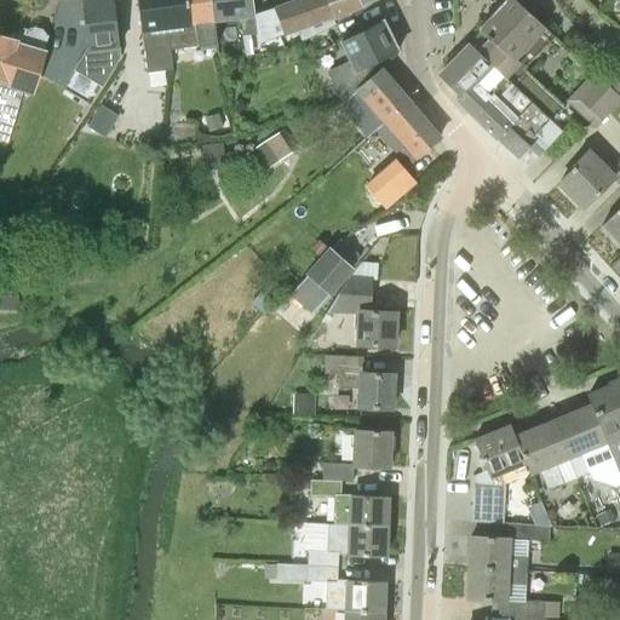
[(80,0),(87,51),(78,69),(103,85),(121,57),(113,0),(80,0)]
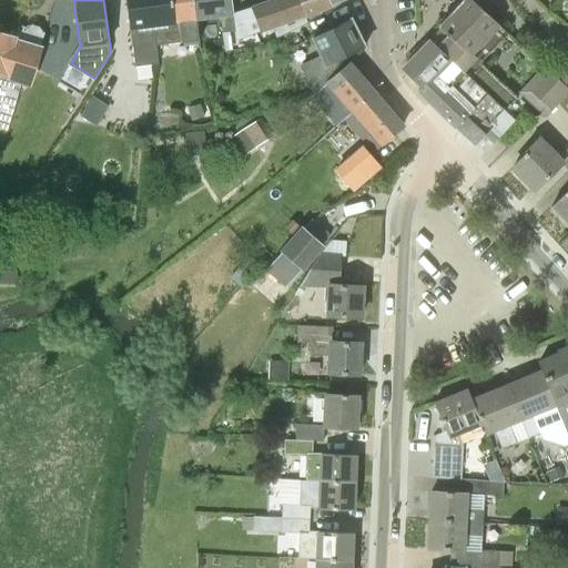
[(155,44),(176,42),(170,0),(125,0),(128,11),(135,67),(158,63),(155,44)]
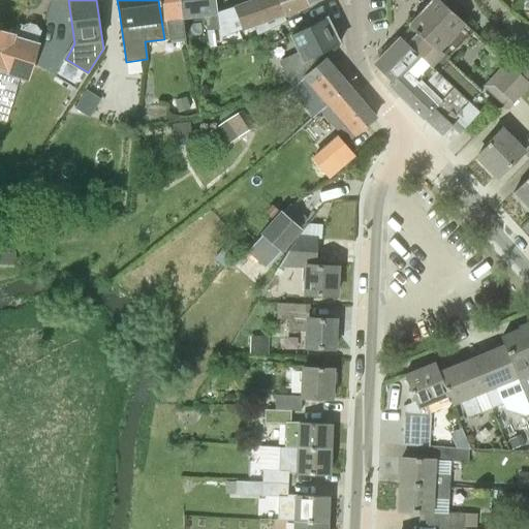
[(185,30),(183,18),(180,0),(158,0),(164,39),(185,36),(184,31),(185,30)]
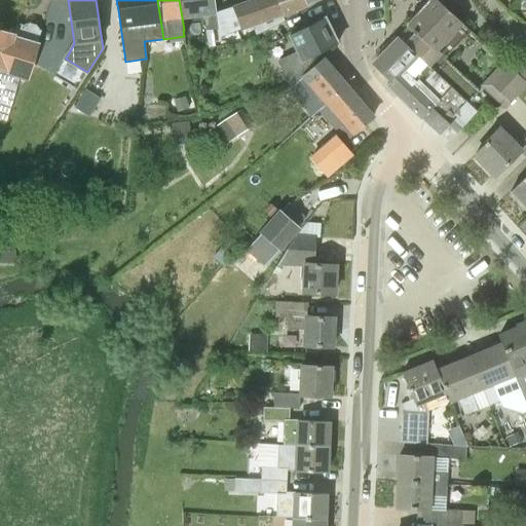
[(219,32),(217,13),(216,13),(214,0),(179,0),(182,17),(184,30),(189,30),(187,16),(203,14),(205,30),(217,29),(218,32),(219,32)]
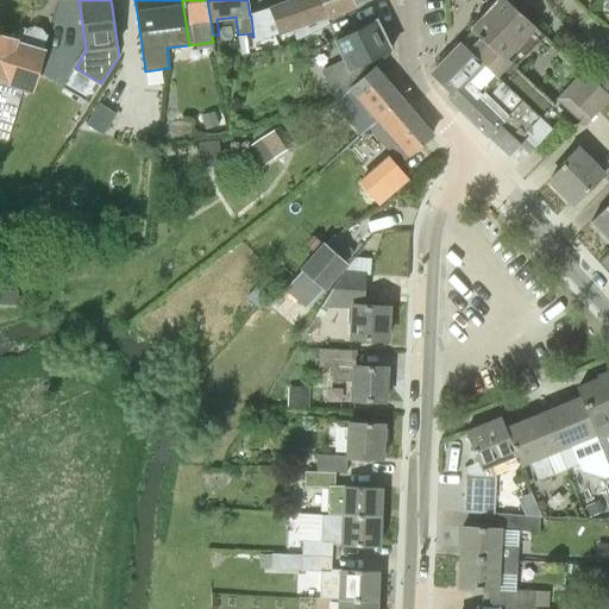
[(319,0),(294,0),(251,16),(253,37),(265,37),(278,31),(280,33),(293,29),(303,56),(326,46),(315,20),(324,17),(319,0)]
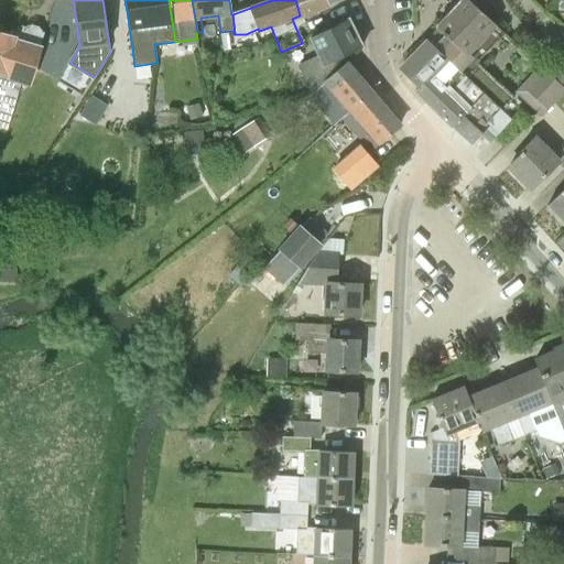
[(295,0),(300,15),(329,3),(338,0),(295,0)]
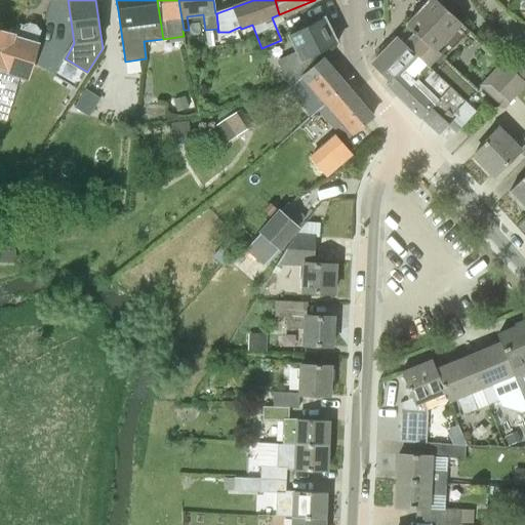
[(469,32),(450,12),(437,0),(429,0),(406,26),(399,36),(450,84),(467,98),(474,91),(445,63),(460,47),(457,44),(469,32)]
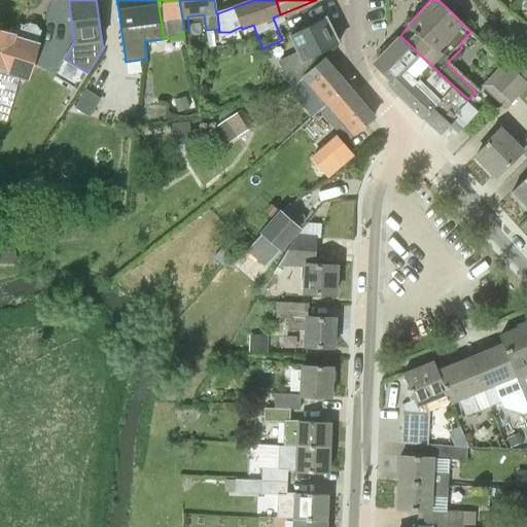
[(438,0),(452,12),(459,4),(455,0),(438,0)]
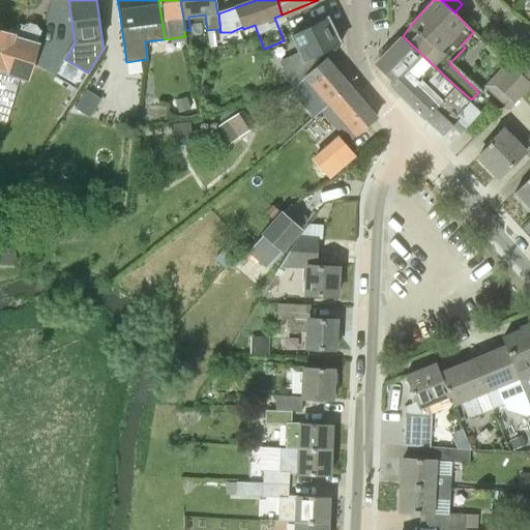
[(334,32),(337,30),(332,20),(329,22),(327,18),(308,27),(291,35),(299,53),(280,62),(287,79),(315,64),(312,59),(321,53),(340,45),(334,32)]
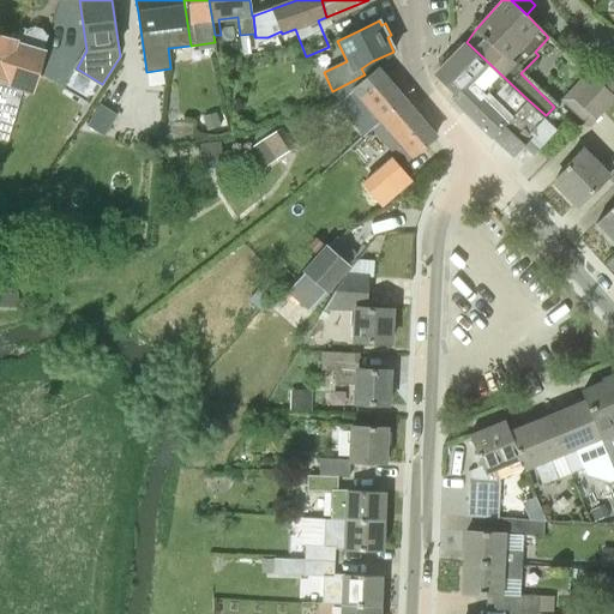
[(30,92),(41,59),(48,36),(44,35),(46,34),(42,30),(34,28),(29,29),(28,30),(19,28),(16,42),(0,36),(0,74),(11,79),(8,84),(0,79),(0,137),(8,140),(13,125),(25,90),(30,92)]
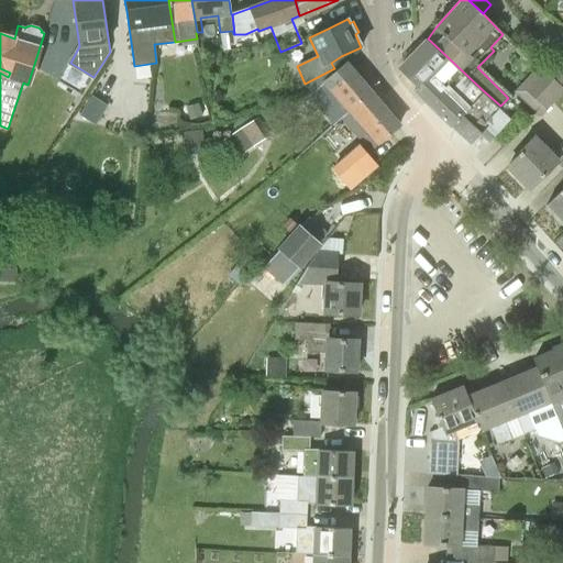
[(503,113),(497,108),(500,106),(483,90),(428,39),(427,41),(399,68),(418,87),(414,92),(450,128),(451,127),(471,144),(479,135),(481,136),(503,113)]
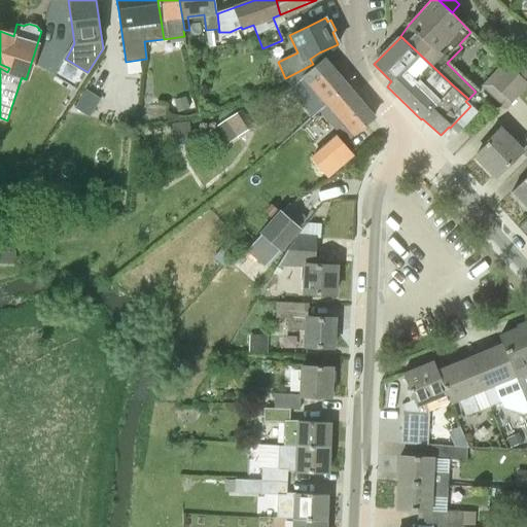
[(526,55),(515,69),(526,79),(526,55)]
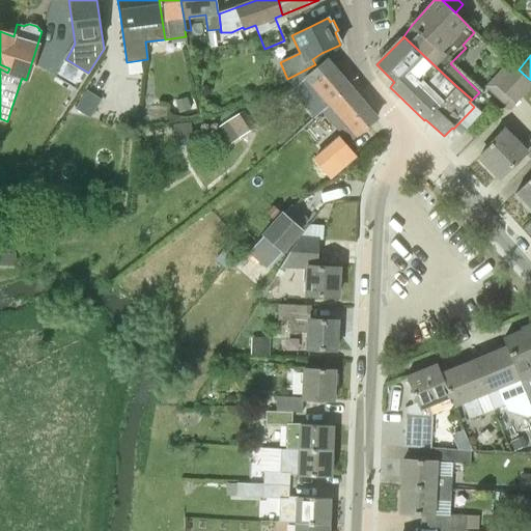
[(320,109),(348,86),(326,59),(310,73),(300,84),(320,109)]
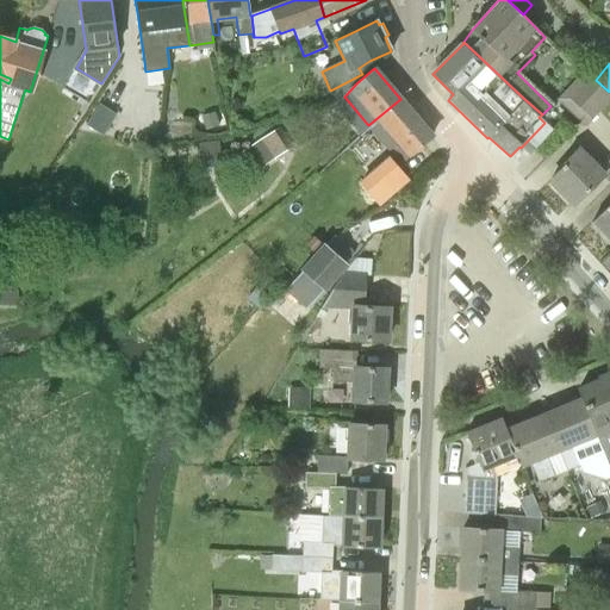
[(609,94),(583,70),(556,99),(586,128),(609,99),(609,94)]
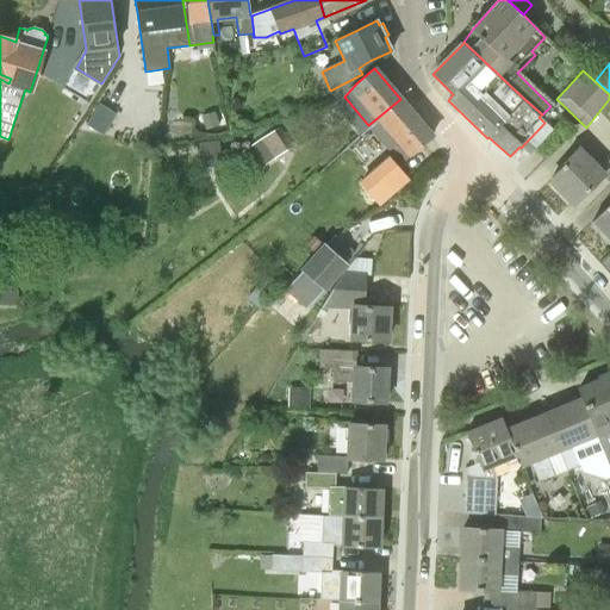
[(368,125),(385,145),(402,163),(433,135),(400,99),(368,125)]
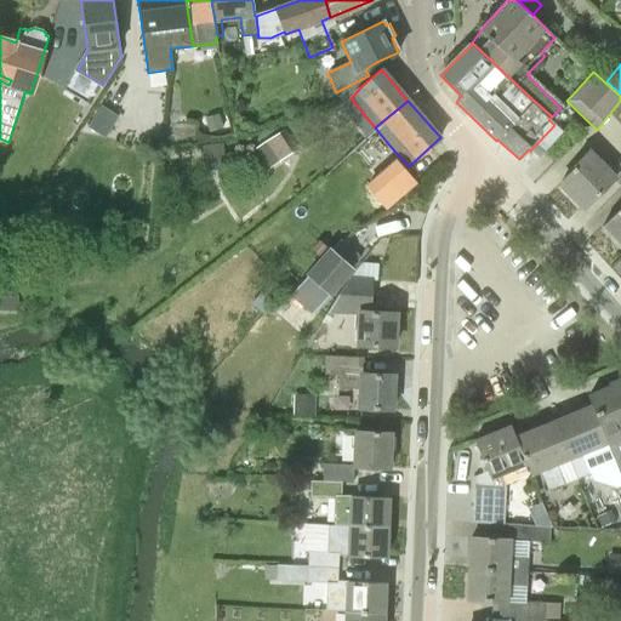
[(86,130),(103,142),(114,125),(97,114),(86,130)]
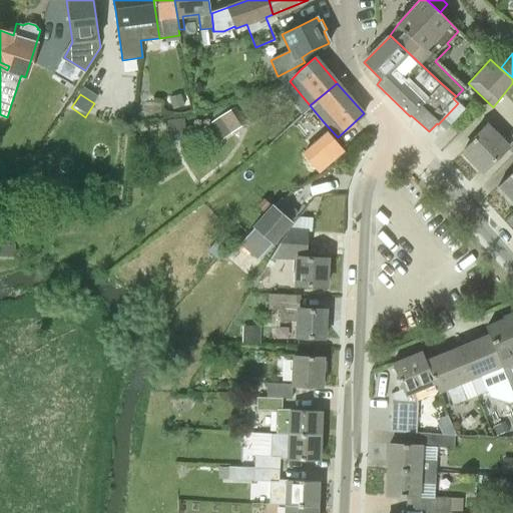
[(173,101),(176,108),(187,102),(184,96),(173,101)]
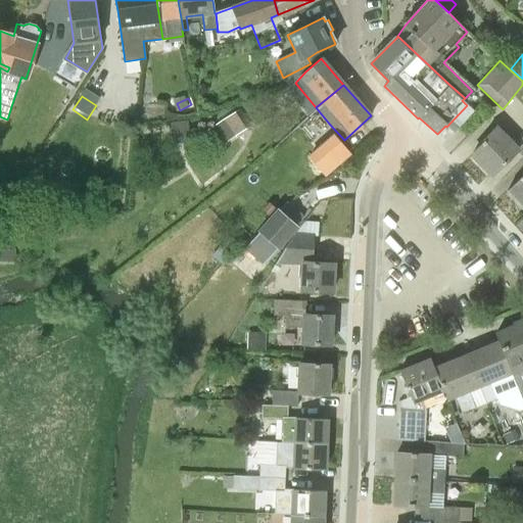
[(454,134),(474,111),(467,105),(446,127),(454,134)]
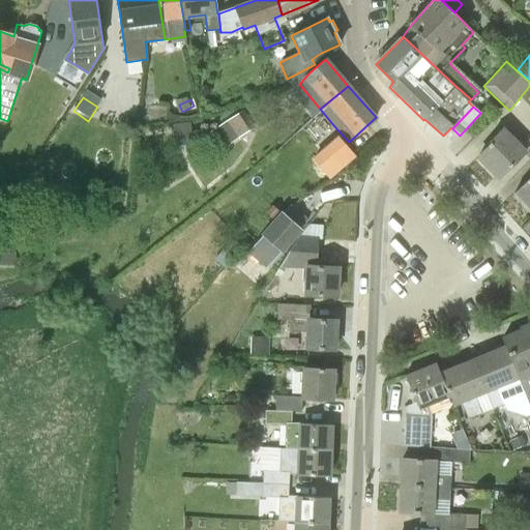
[(229,120),(225,114),(206,126),(210,134),(222,148),(238,137),(252,126),(240,112),(229,120)]
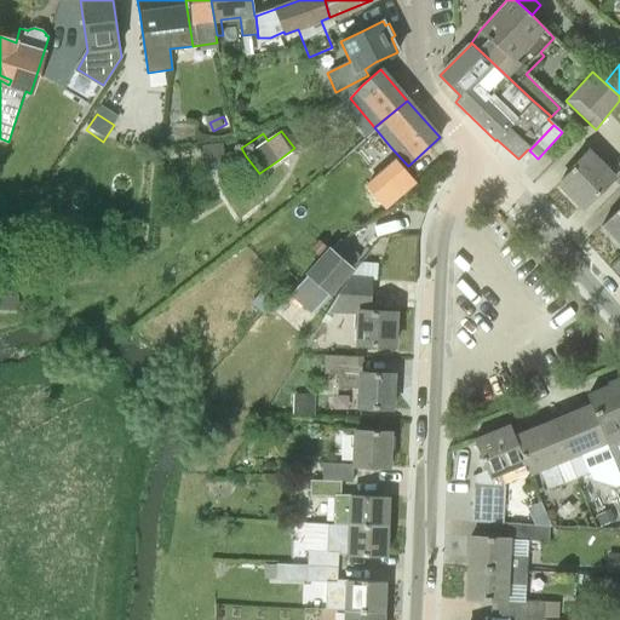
[(224,161),(223,144),(201,147),(202,164),(224,161)]
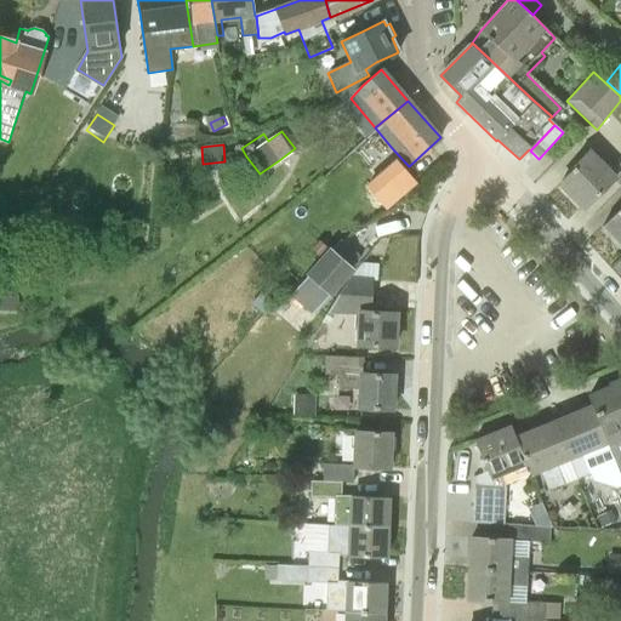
[(620,187),(620,163),(611,174),(591,153),(560,183),(564,187),(563,187),(571,197),(573,195),(585,208),(613,178),(620,187)]
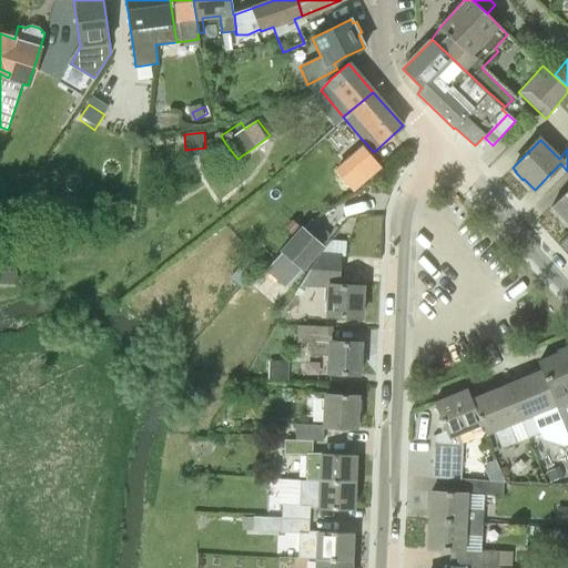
[(567,190),(551,206),(567,223),(567,190)]
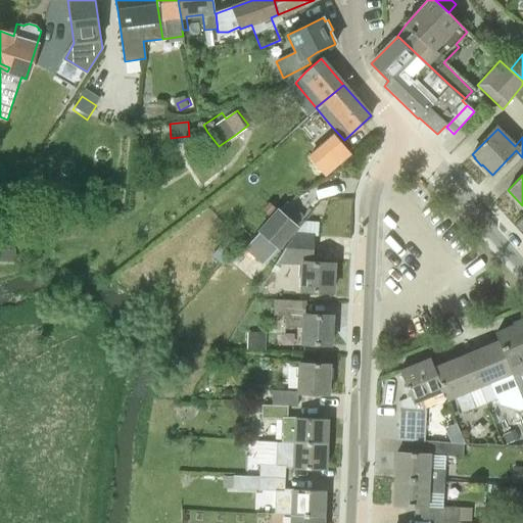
[(0,200),(9,198),(4,181),(0,182),(0,200)]
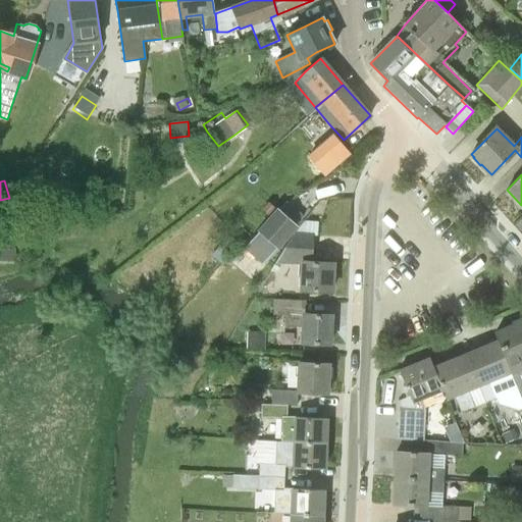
[(302,218),(285,204),(246,247),(263,262),(302,218)]
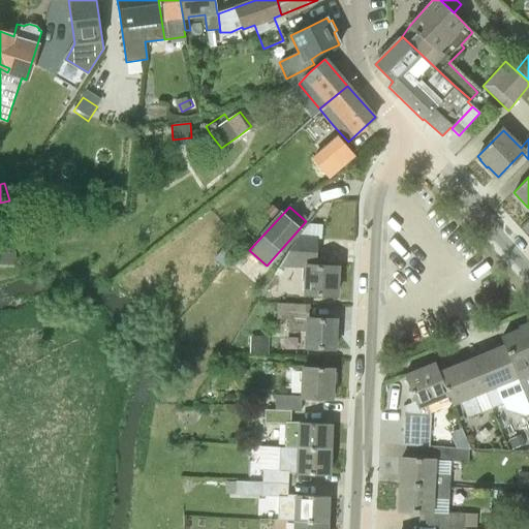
[(336,296),(337,267),(312,266),(313,253),(315,253),(315,239),(298,238),(286,251),(279,266),(306,266),(304,293),(336,296)]
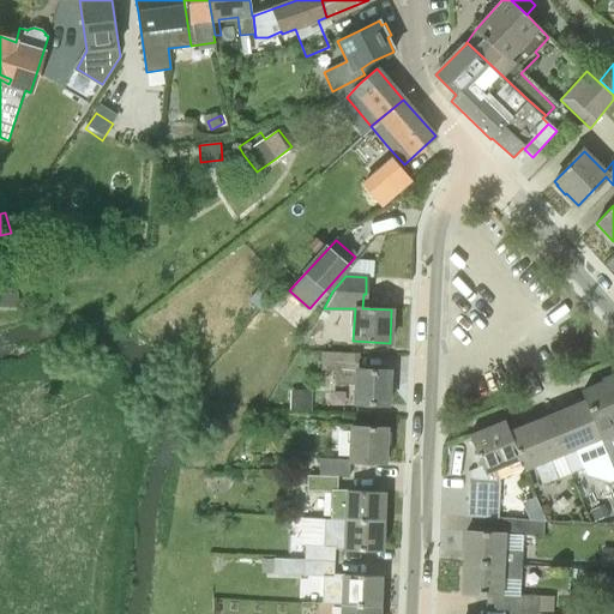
[(389,371),(359,369),(360,355),(323,353),(321,368),(336,369),(335,383),(355,384),(354,403),(387,405),(389,371)]
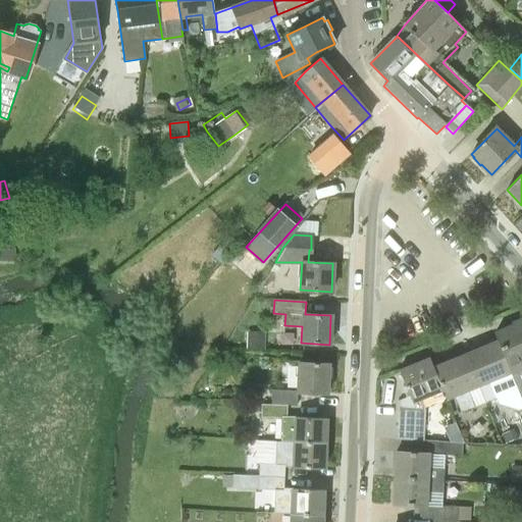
[(521,322),(494,333),(498,341),(521,399),(521,322)]
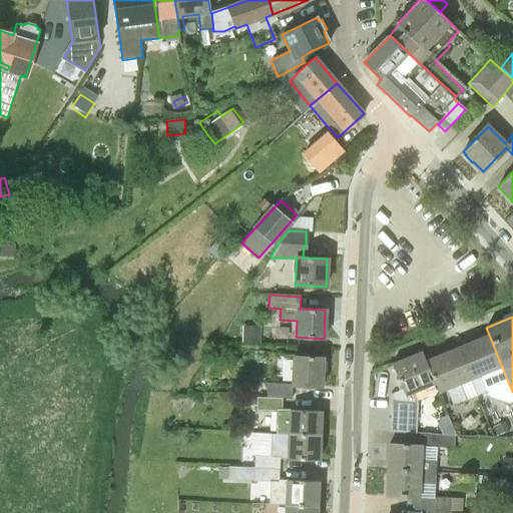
[(241,344),(260,345),(260,329),(260,325),(241,325),(241,329),(241,344)]
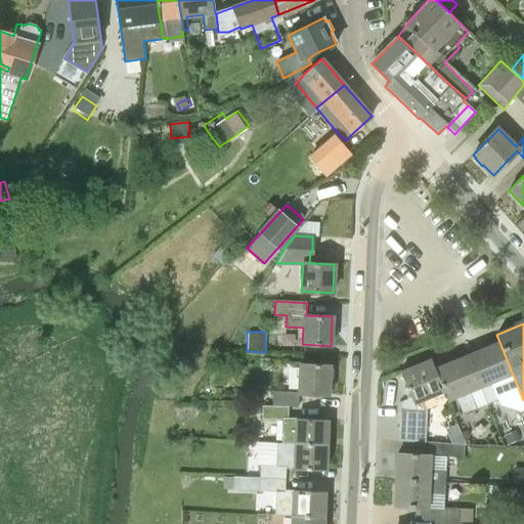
[(515,404),(523,400),(499,342),(467,355),(487,402),(496,398),(510,393),(515,404)]
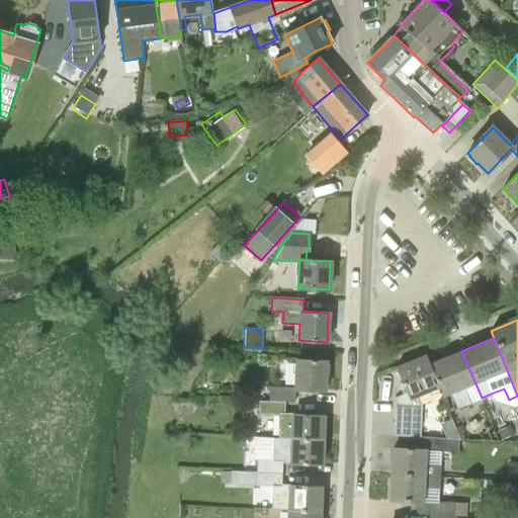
[(471,402),(482,398),(461,351),(429,364),(439,387),(442,396),(450,392),(456,408),(471,402)]
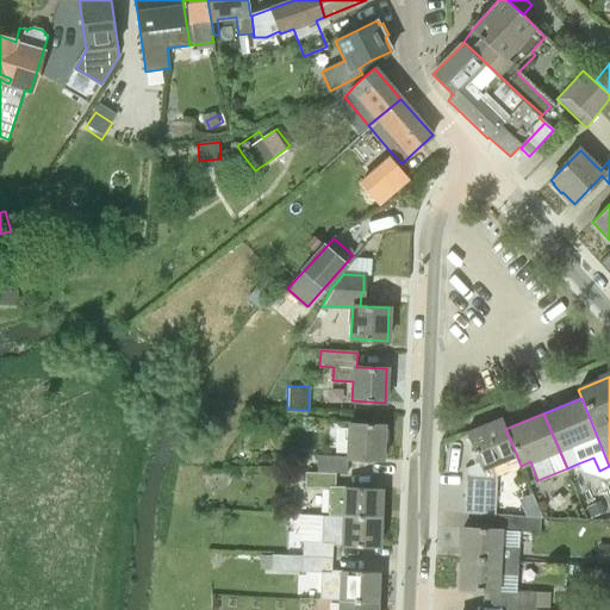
[(491,467),(517,456),(505,429),(502,418),(466,433),(479,462),(466,468),(462,514),(486,515),(496,515),(497,481),(491,467)]
